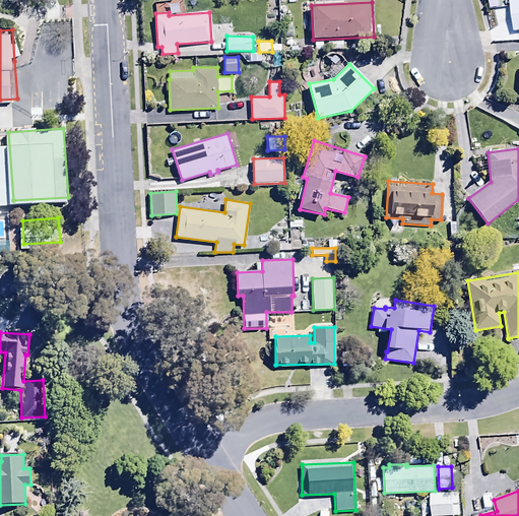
[(459,493),(431,494),(431,515),(459,515),(459,493)]
